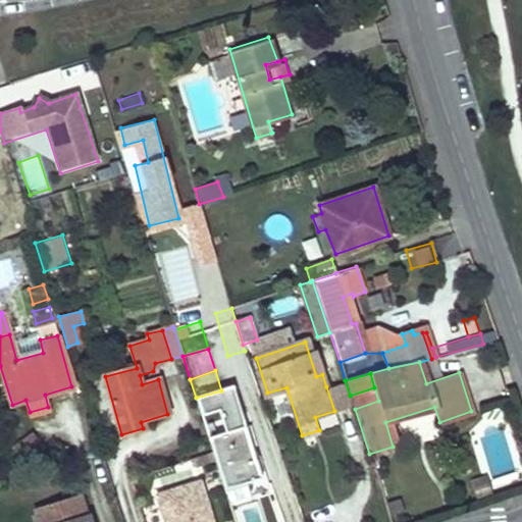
[(345,380),(326,386),(334,411),(353,405),(350,396),(345,380)]
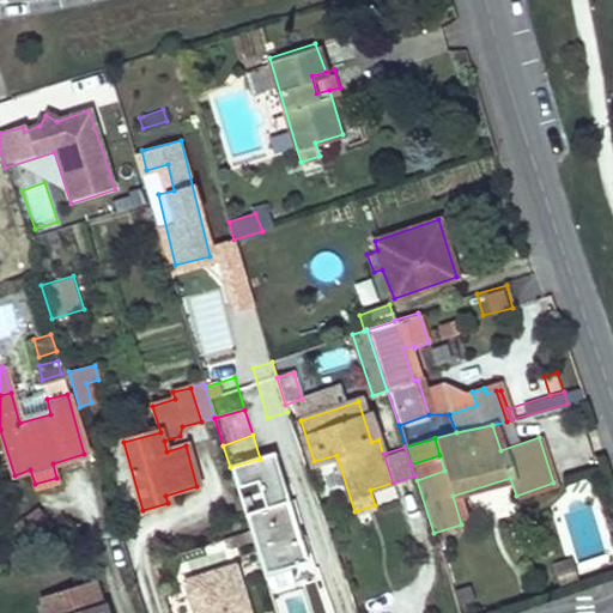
[(260,459),(230,467),(236,486),(254,480),(262,508),(244,513),(266,586),(289,578),(286,566),(304,560),(274,454),(260,459)]
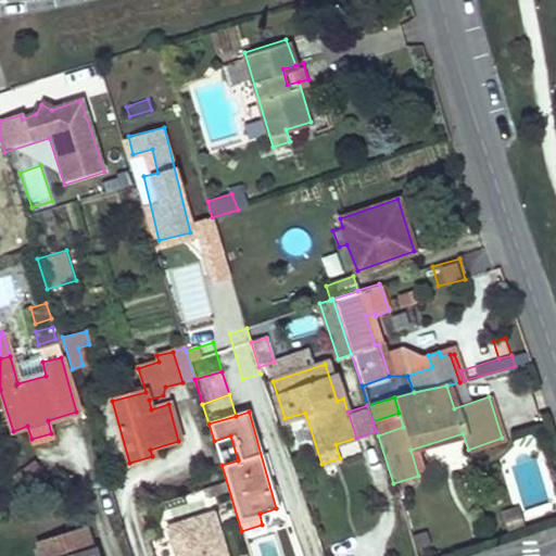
[(399,413),(373,421),(376,431),(378,436),(403,427),(399,413)]
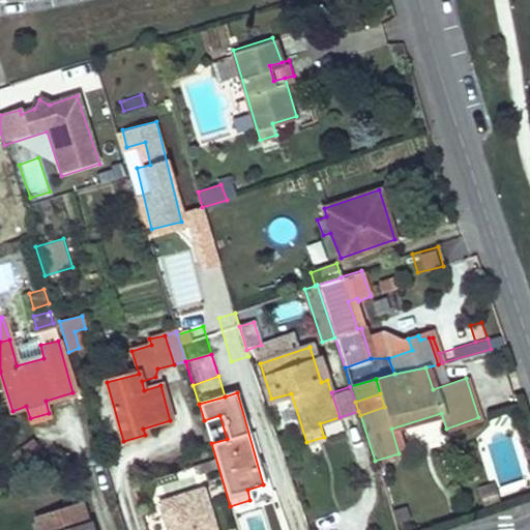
[(45,454),(35,439),(13,453),(23,468),(45,454)]
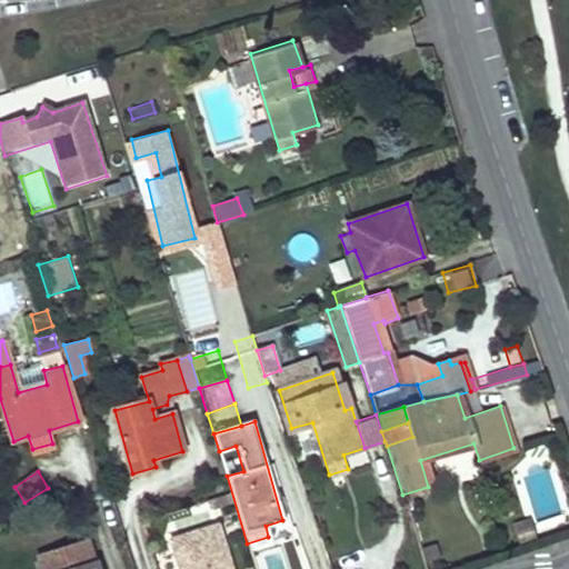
[(532,535),(528,519),(519,522),(523,537),(532,535)]
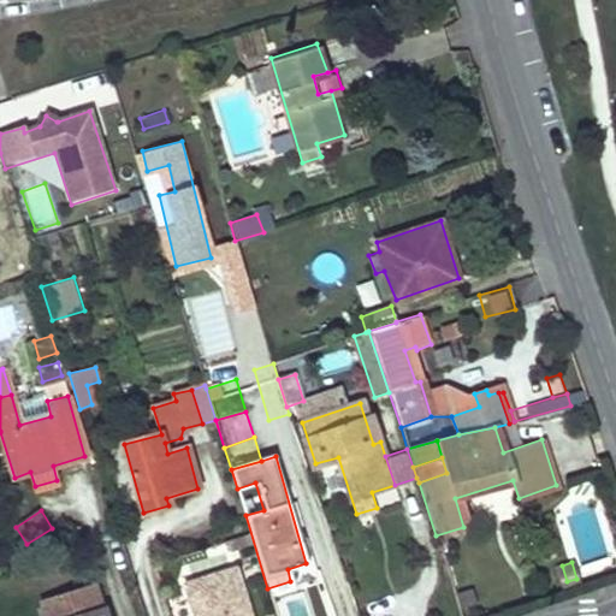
[(250,615),(235,568),(199,579),(202,591),(188,594),(194,615),(250,615)]
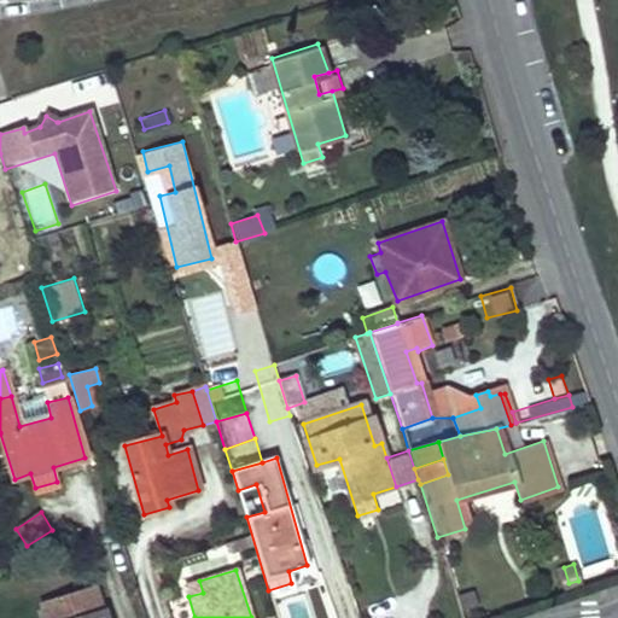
[(203,593),(199,581),(185,586),(188,596),(203,593)]
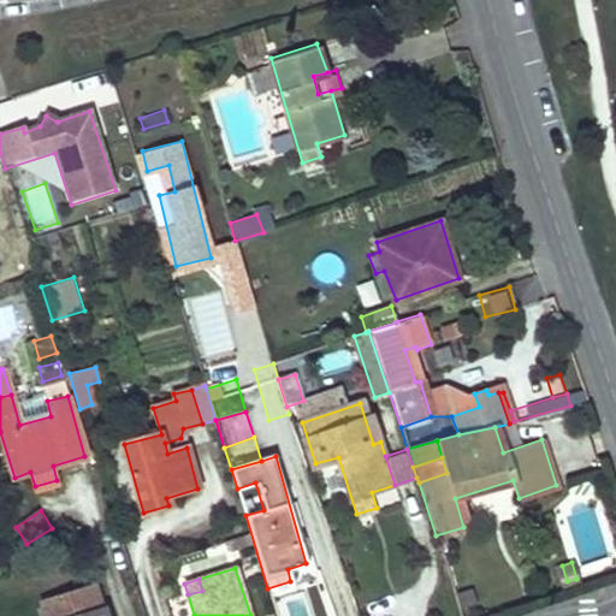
[(105,615),(102,606),(69,615),(57,615),(54,604),(23,615),(105,615)]
